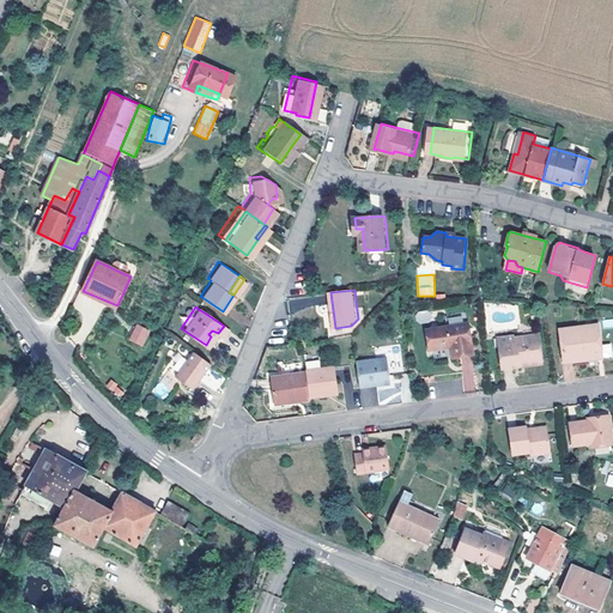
[(432,321),(430,310),(416,313),(417,323),(432,321)]
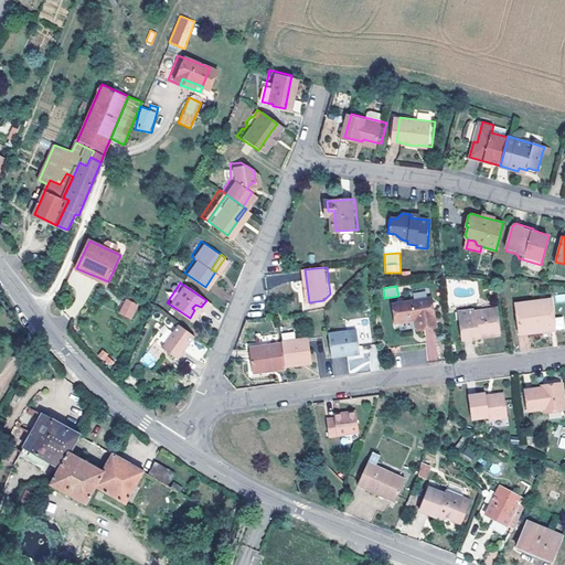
[(126,298),(118,313),(131,320),(139,305),(126,298)]
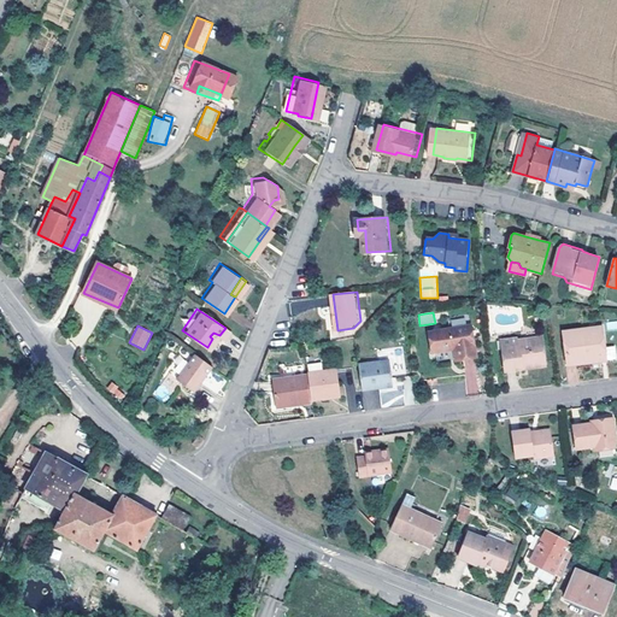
[(459,360),(479,357),(472,325),(430,333),(434,353),(457,348),(459,360)]
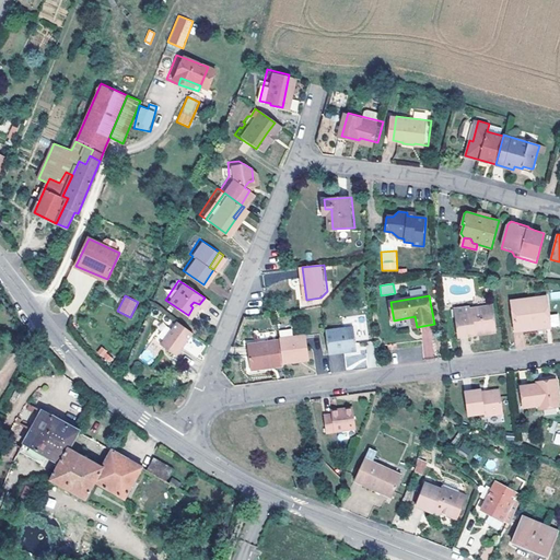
[(559,326),(559,314),(552,315),(550,296),(514,302),(517,333),(533,330),(553,327),(559,326)]
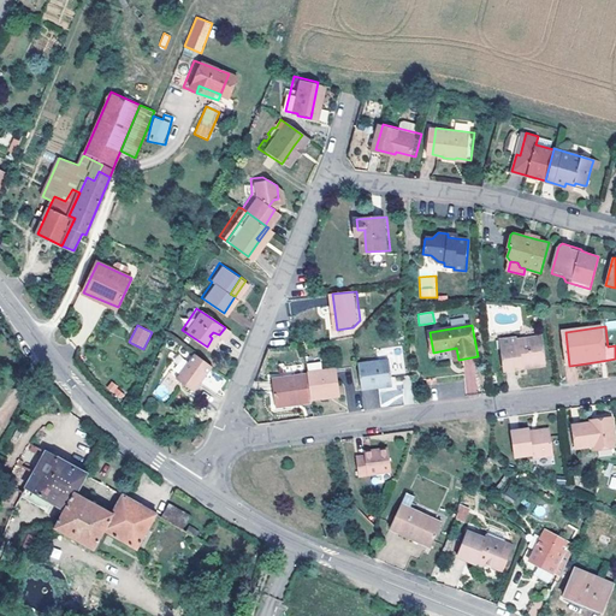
[(548,362),(544,338),(520,342),(520,339),(504,342),(509,372),(523,369),(522,365),(548,362)]
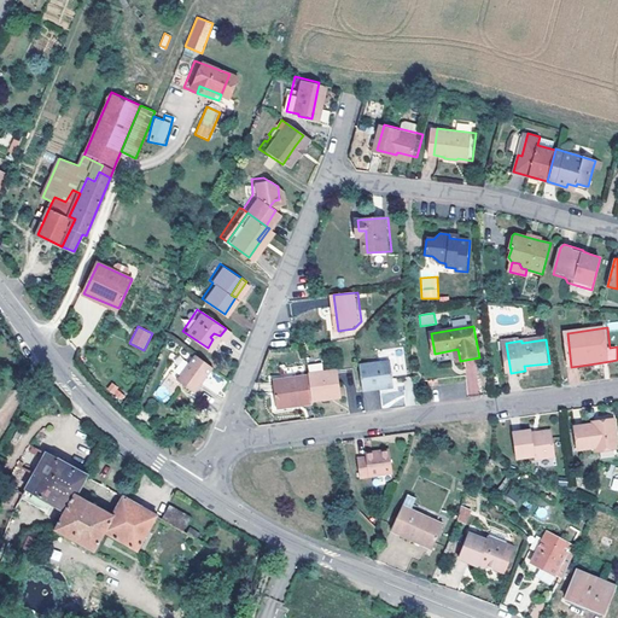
[(192,389),(210,362),(192,349),(174,375),(192,389)]
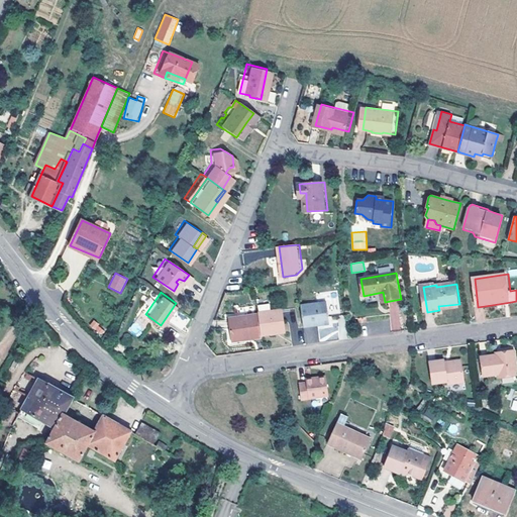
[(328,302),(302,306),(304,327),(319,325),(319,323),(324,323),(324,325),(331,324),(328,302)]
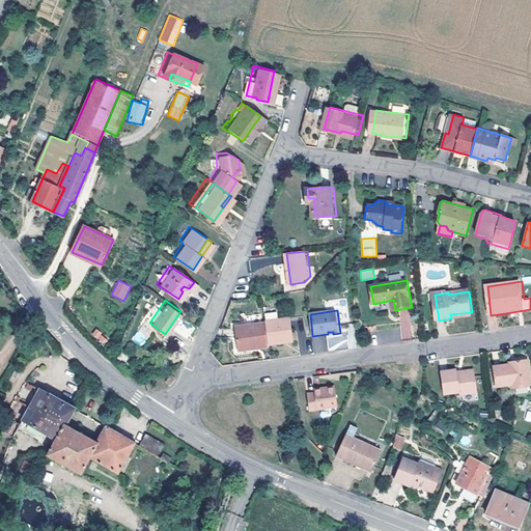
[(290,316),(267,320),(267,322),(270,343),(295,341),(290,316)]
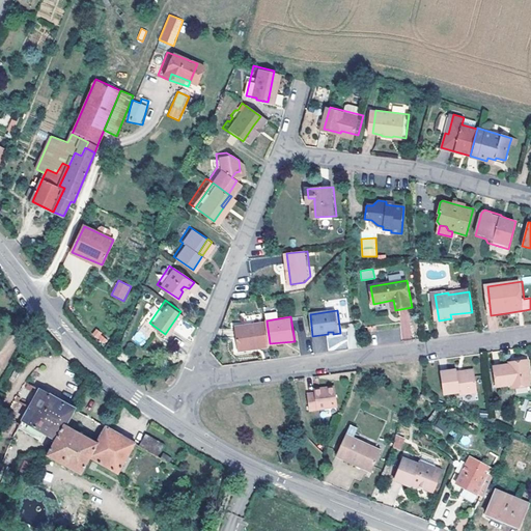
[(253,348),(270,346),(270,343),(267,322),(235,326),(239,347),(252,346),(253,348)]
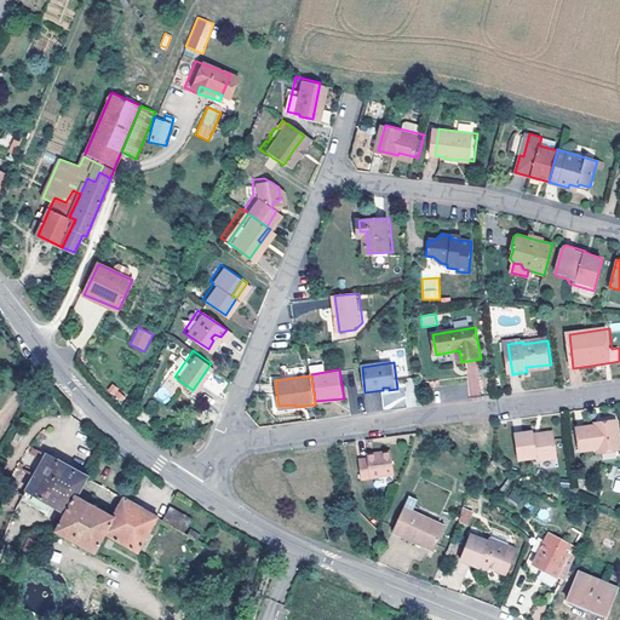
[(155,396),(165,403),(171,395),(161,388),(155,396)]
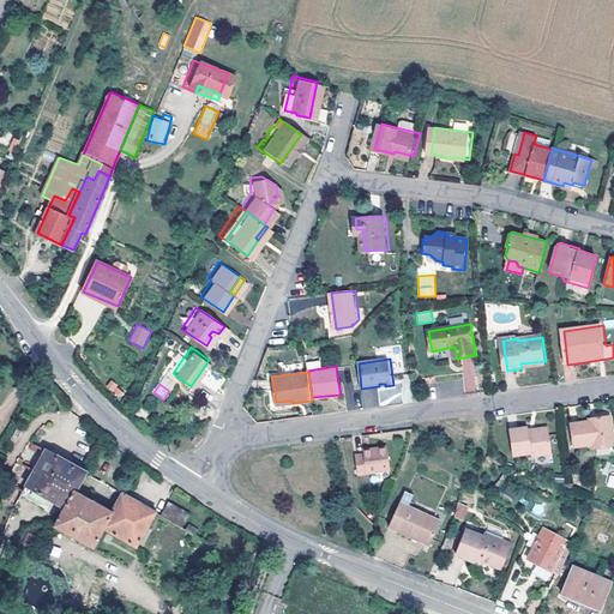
[(377,387),(360,390),(362,408),(379,405),(377,387)]
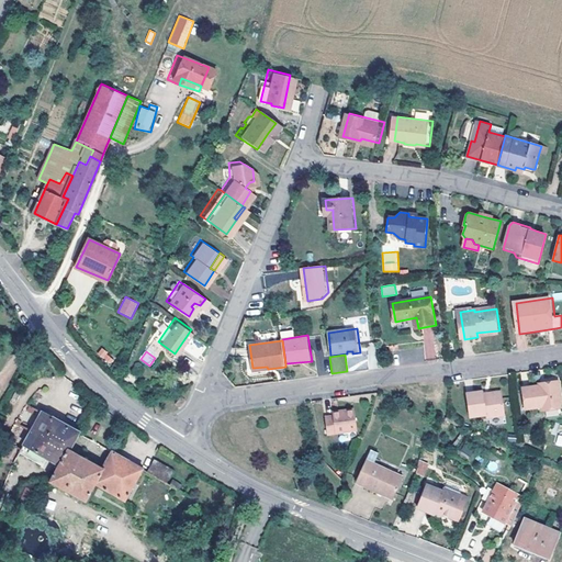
[(548,383),(548,386),(541,386),(526,389),(528,411),(546,408),(546,411),(561,407),(561,388),(561,381),(548,383)]
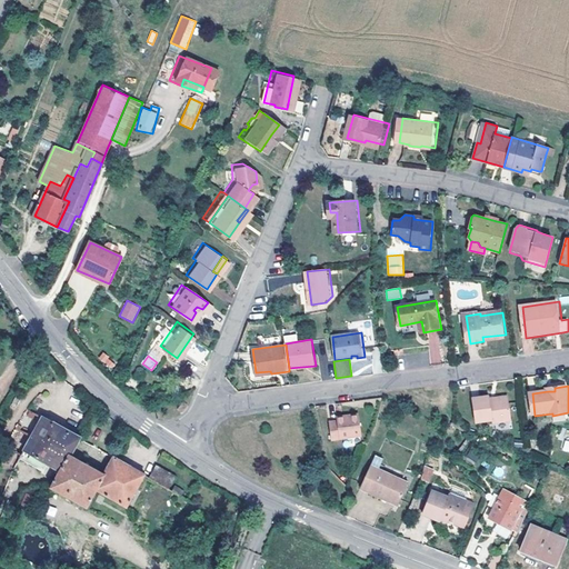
[(513,422),(510,397),(497,399),(498,400),(492,401),(491,398),(475,400),(477,423),(495,421),(495,425),(513,422)]
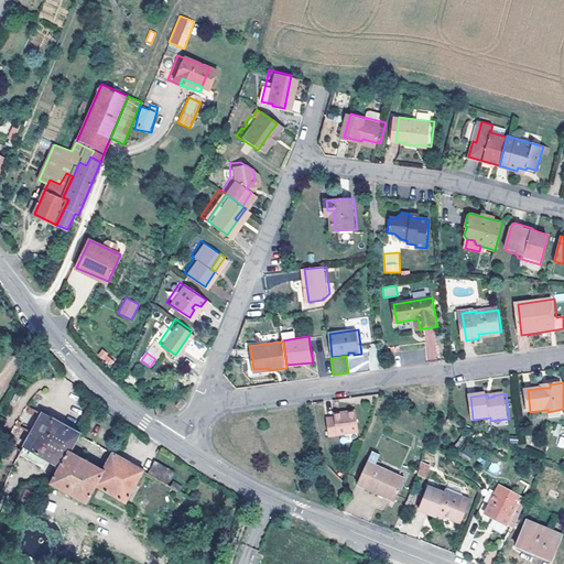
[(343,412),(343,418),(336,418),(327,418),(328,435),(358,434),(357,412),(343,412)]
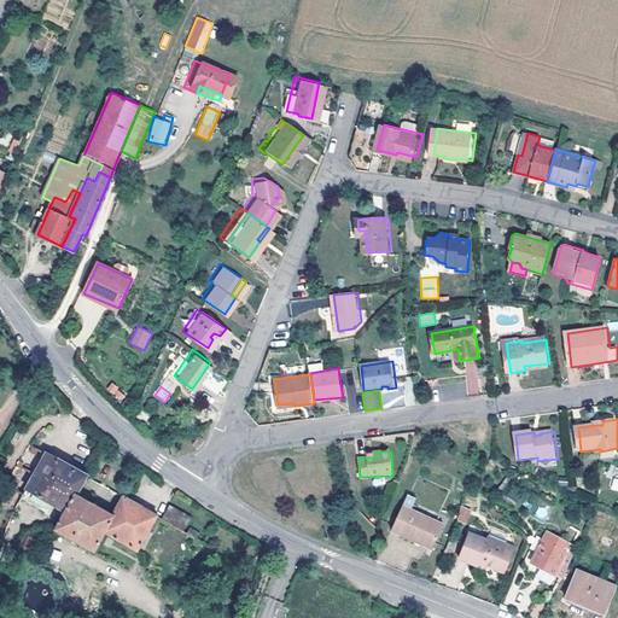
[(28,490),(66,511),(76,493),(77,494),(88,476),(47,453),(28,490)]
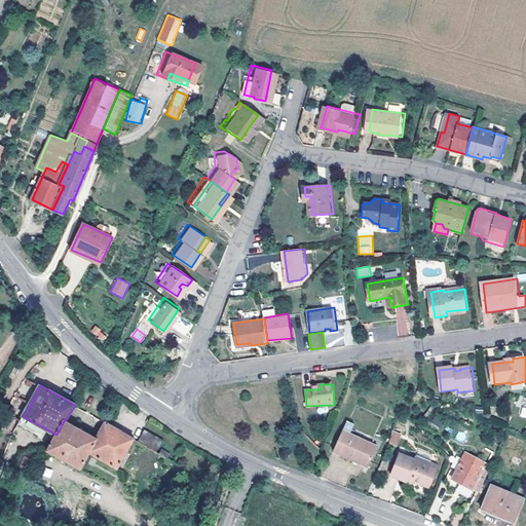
[(439,427),(445,419),(437,413),(430,421),(439,427)]
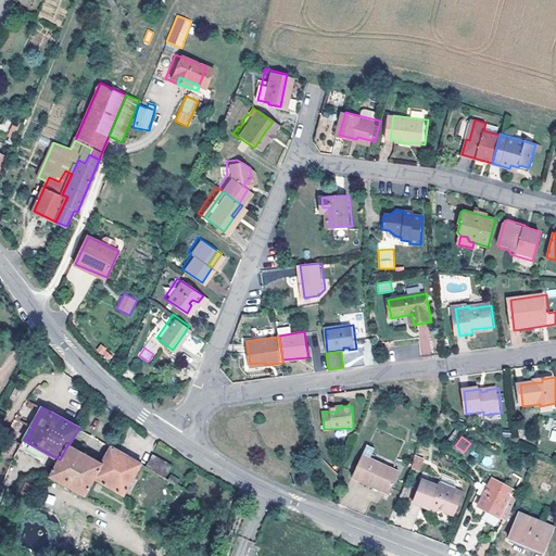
[(95,479),(103,463),(70,444),(68,443),(60,459),(50,477),(86,496),(96,479),(95,479)]
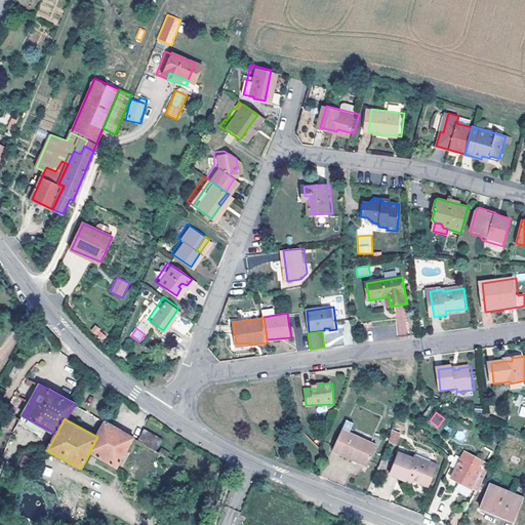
[(369,466),(378,444),(352,433),(356,422),(348,419),(334,451),(369,466)]
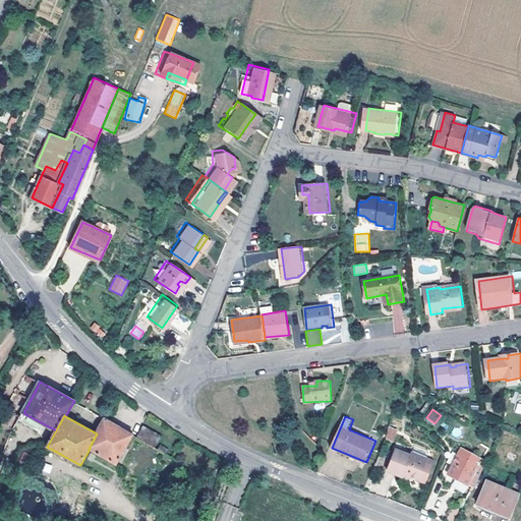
[(105,418),(97,433),(89,449),(90,449),(117,464),(134,435),(105,418)]
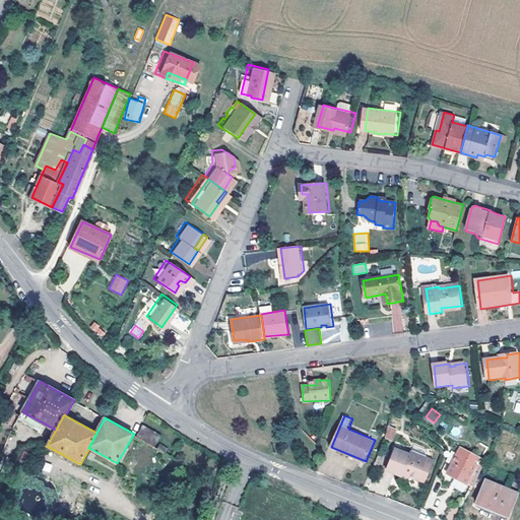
[(154,447),(161,435),(143,425),(137,436),(154,447)]
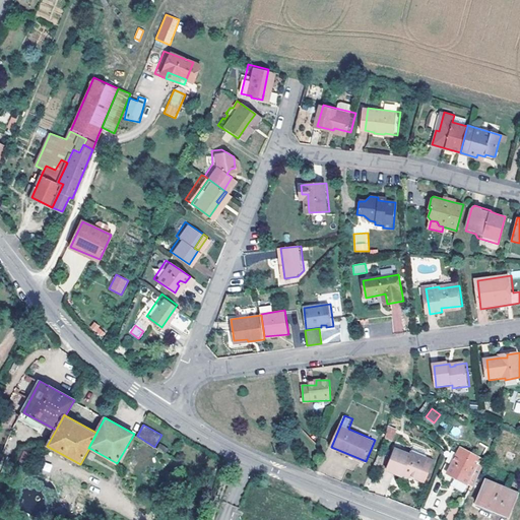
[(399,431),(390,427),(388,437),(395,440),(399,431)]
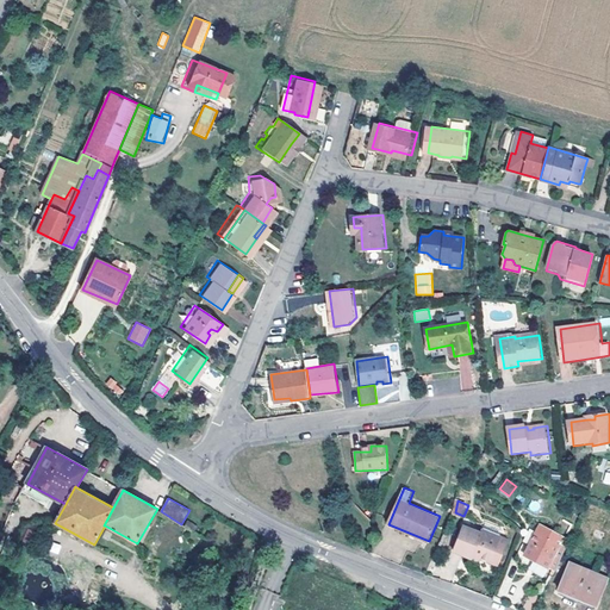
[(541,524),(536,533),(543,536),(548,528),(541,524)]
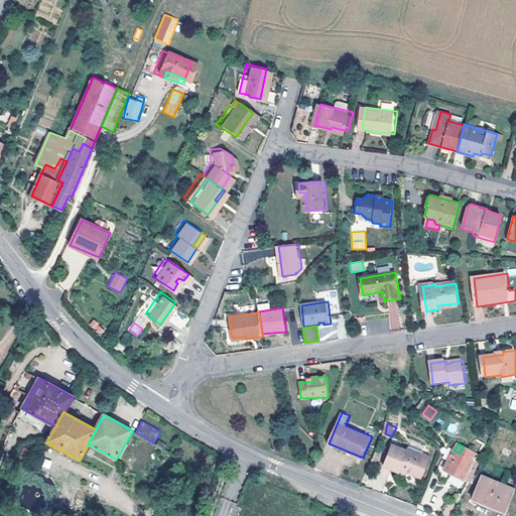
[(400,472),(401,469),(407,471),(417,475),(426,455),(410,447),(409,449),(395,444),(386,465),(400,472)]
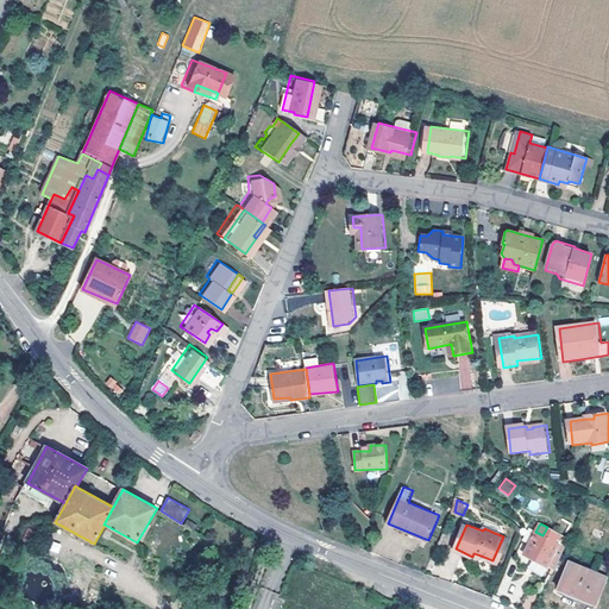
[(542,535),(535,532),(523,554),(532,559),(529,565),(532,571),(541,576),(546,566),(554,553),(564,535),(547,527),(542,535)]
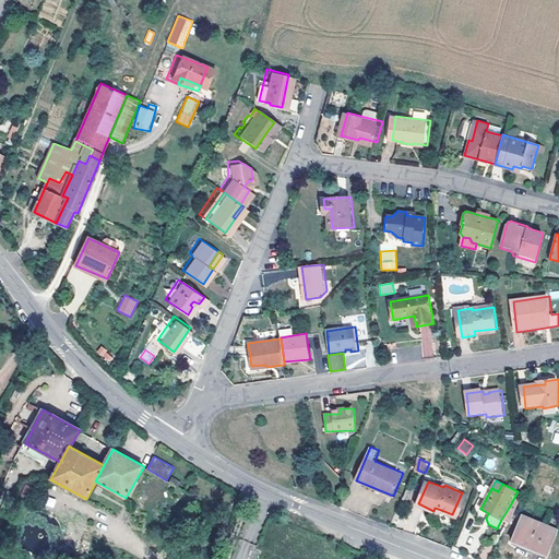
[(468,496),(462,492),(452,514),(460,518),(468,496)]
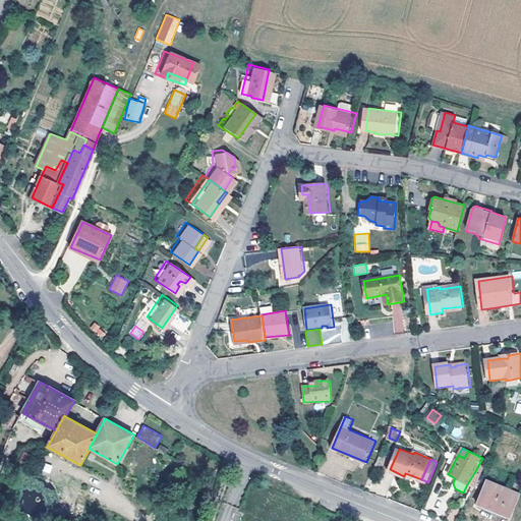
[(478,475),(474,473),(467,484),(471,487),(478,475)]
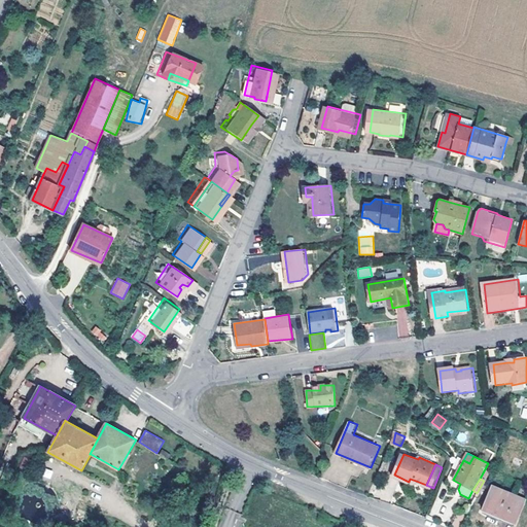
[(483,510),(502,518),(513,494),(493,486),(483,510)]
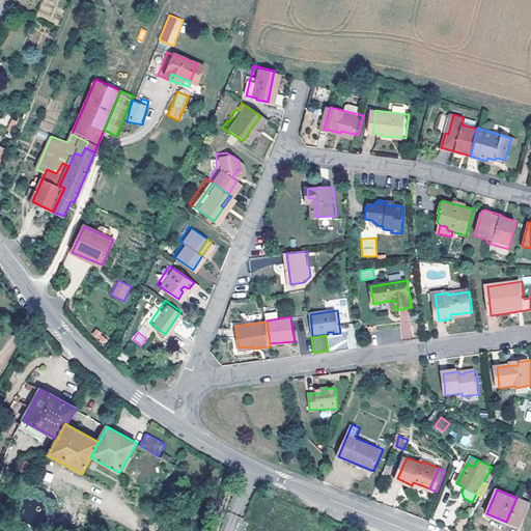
[(516,498),(506,522),(519,527),(529,503),(516,498)]
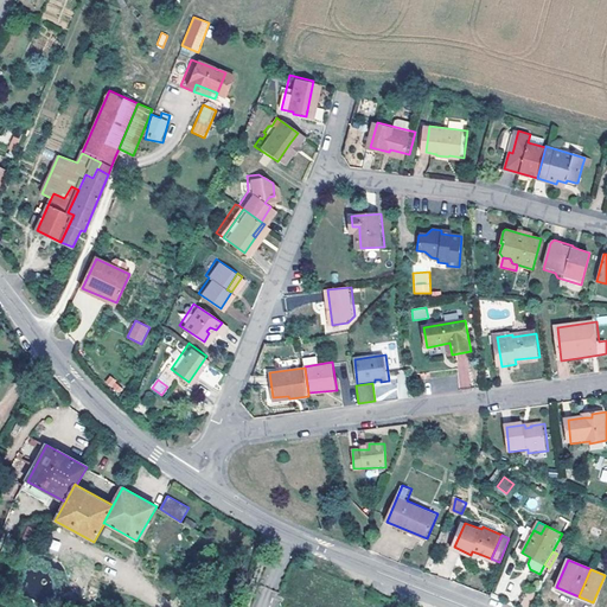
[(519,606),(524,606),(530,606),(536,594),(528,590),(519,606)]
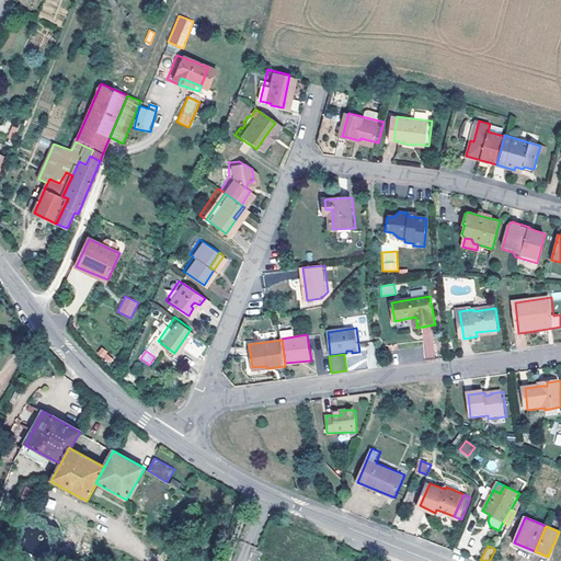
All buildings are outlined.
